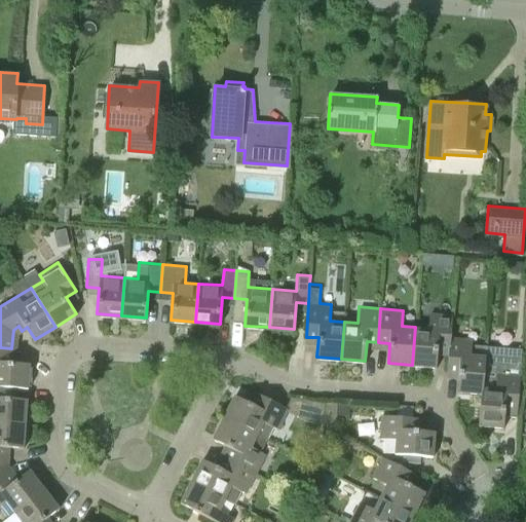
[(438,346),(449,347),(451,336),(453,313),(430,312),(429,328),(415,327),(412,365),(437,366),(438,346)]
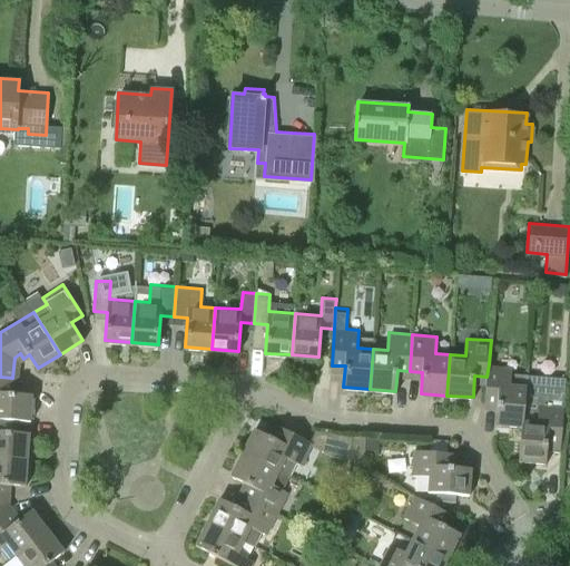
[(521,426),(526,397),(528,373),(511,372),(512,367),(489,364),(487,377),(484,401),(498,402),(495,423),(521,426)]
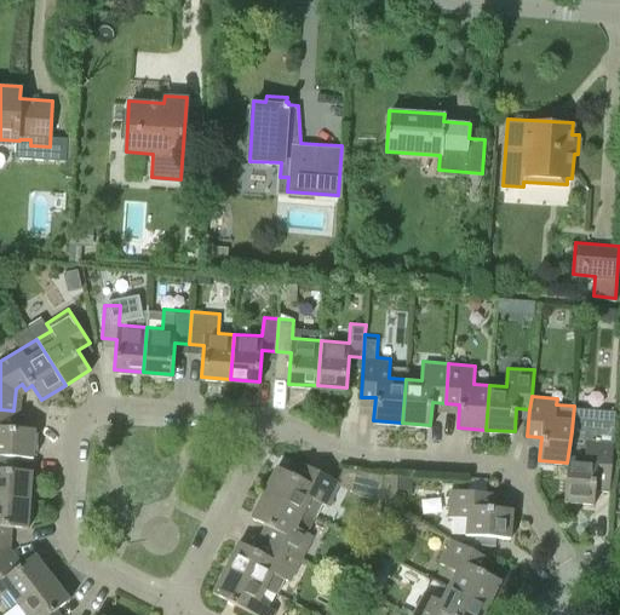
[(0,452),(11,454),(34,455),(35,426),(13,425),(13,411),(0,409),(0,452)]
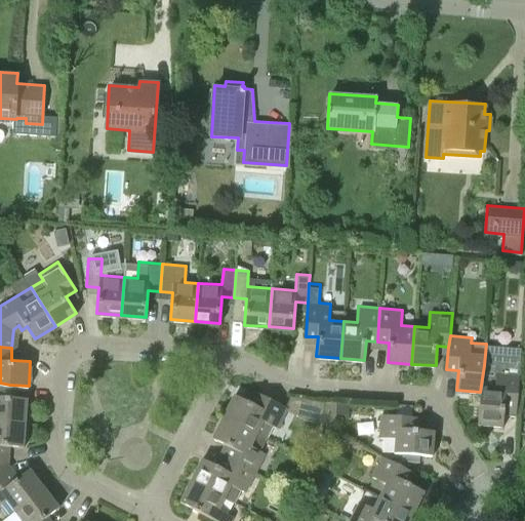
[(484,365),(480,392),(478,424),(502,426),(505,406),(516,407),(519,373),(497,371),(497,366),(484,365)]
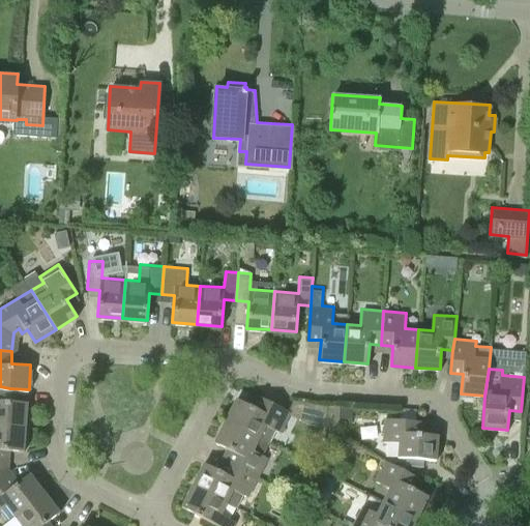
[(0,422),(26,425),(28,401),(8,399),(9,388),(0,386),(0,422)]
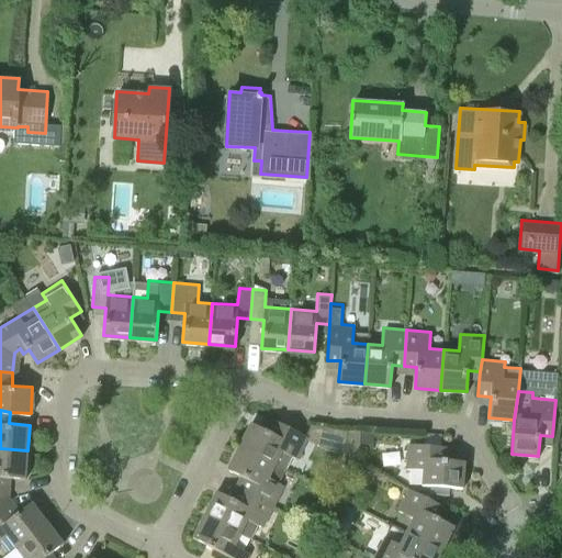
[(239,444),(276,461),(282,448),(298,456),(307,437),(328,448),(345,450),(347,428),(339,427),(308,421),(303,432),(270,415),(265,427),(250,421),(239,444)]
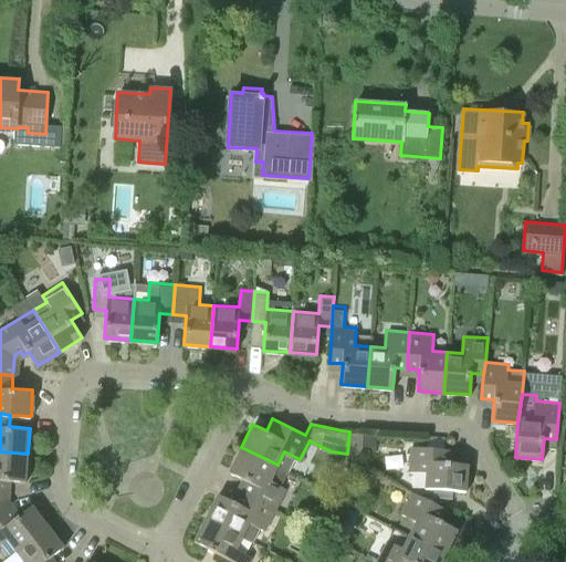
[(411,445),(409,470),(427,471),(426,487),(467,490),(469,462),(448,460),(448,447),(411,445)]
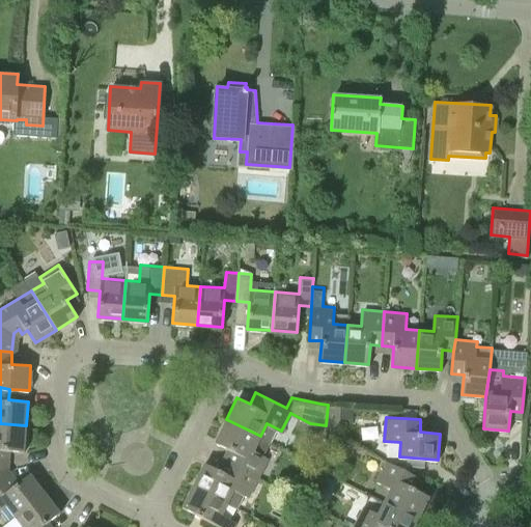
[(227,461),(258,476),(269,456),(254,449),(260,436),(226,419),(215,441),(232,450),(227,461)]
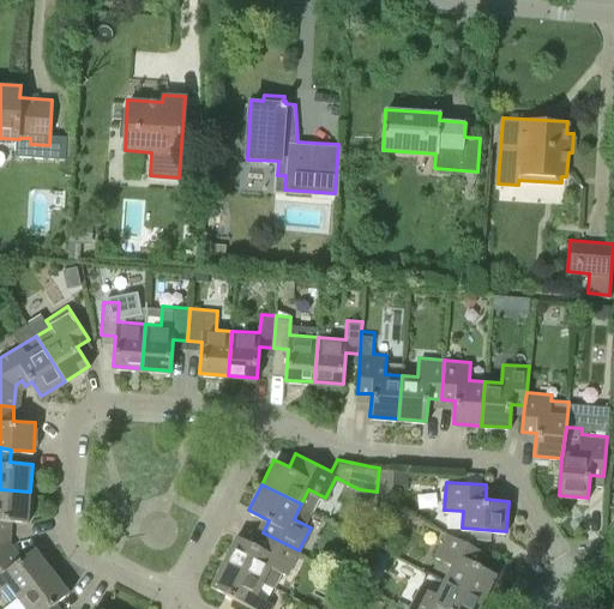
[(0,542),(6,541),(2,528),(11,526),(11,519),(28,520),(30,492),(0,489),(0,542)]
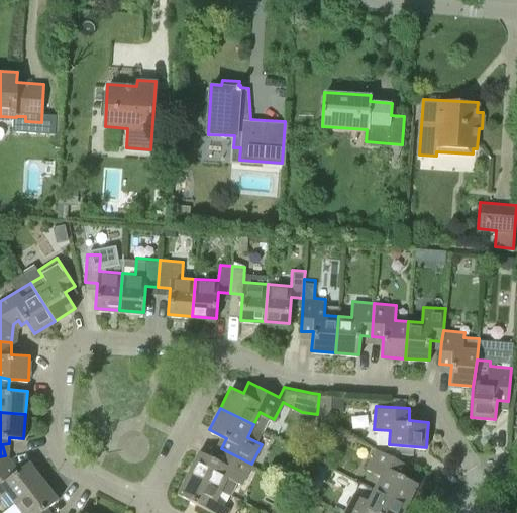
[(374,488),(407,504),(418,482),(401,474),(407,463),(377,447),(367,468),(381,475),(374,488)]
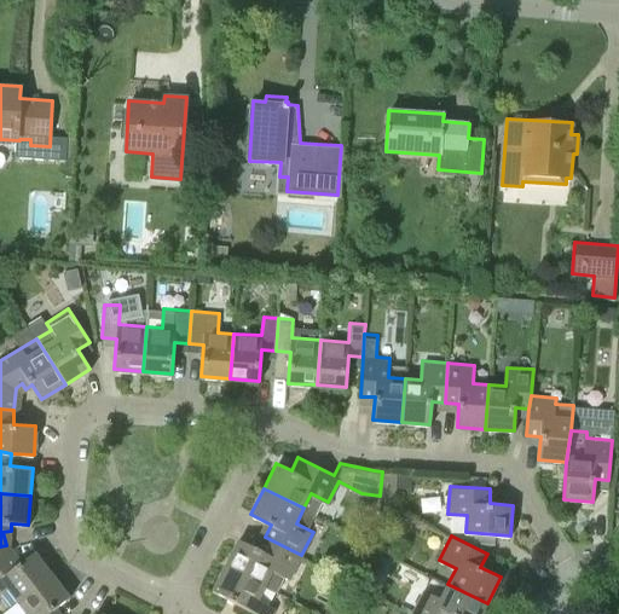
[(225,563),(265,584),(272,569),(289,578),(301,555),(265,537),(259,548),(238,538),(225,563)]
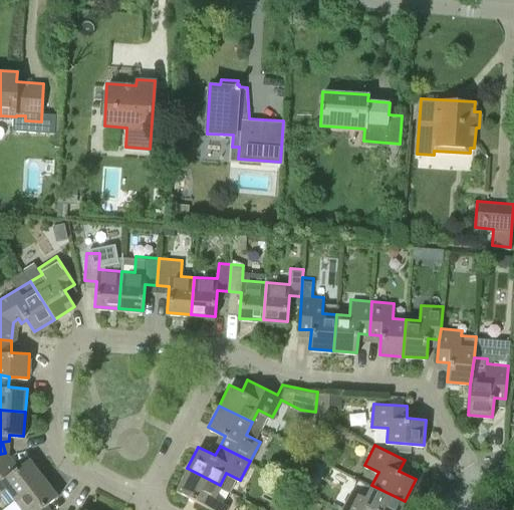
[(15,499),(43,476),(29,457),(18,465),(15,461),(8,463),(5,453),(0,454),(0,492),(0,493),(7,488),(15,499)]
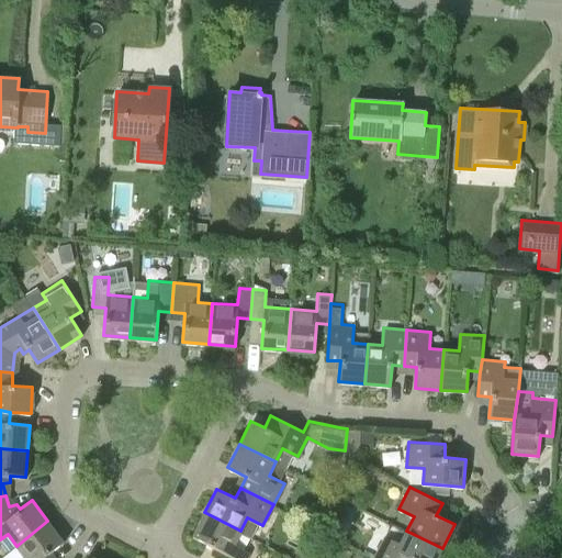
[(240,531),(204,512),(192,535),(236,557),(246,557),(249,551),(234,544),(240,531)]
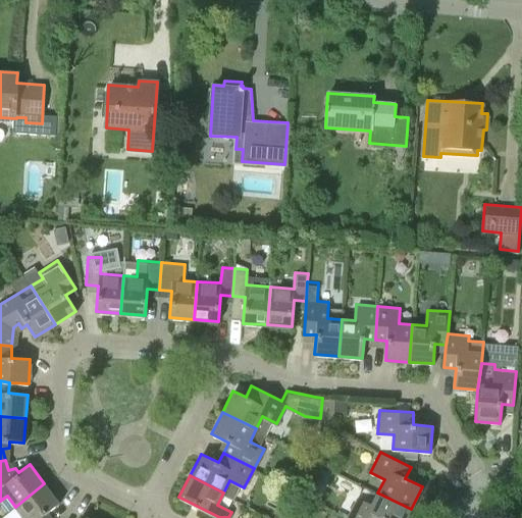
[(44,483),(15,507),(22,517),(21,517),(46,517),(44,514),(59,502),(44,483)]
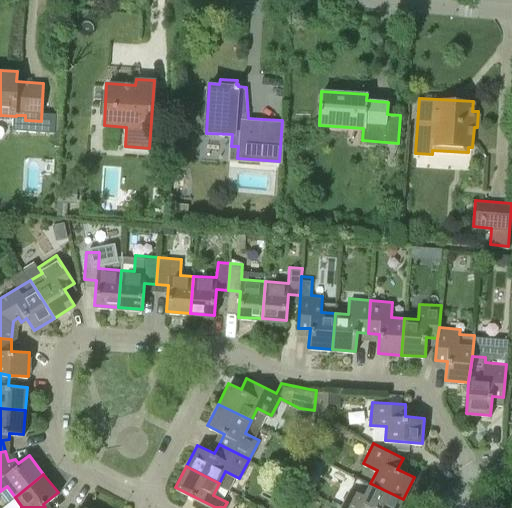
[(341,506),(345,507),(398,507),(403,499),(370,483),(365,494),(351,487),(341,506)]
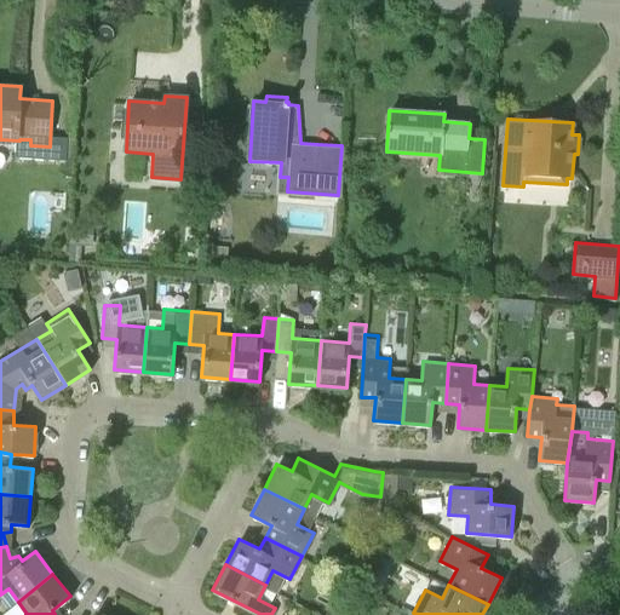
[(323,614),(340,614),(343,611),(329,604),(323,614)]
